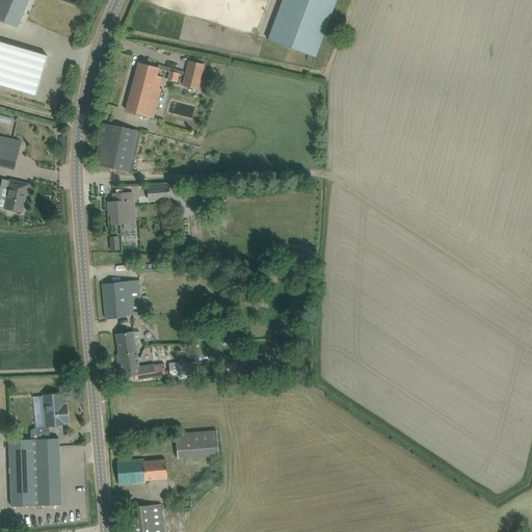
[(0,0),(0,21),(17,28),(29,0),(0,0)]
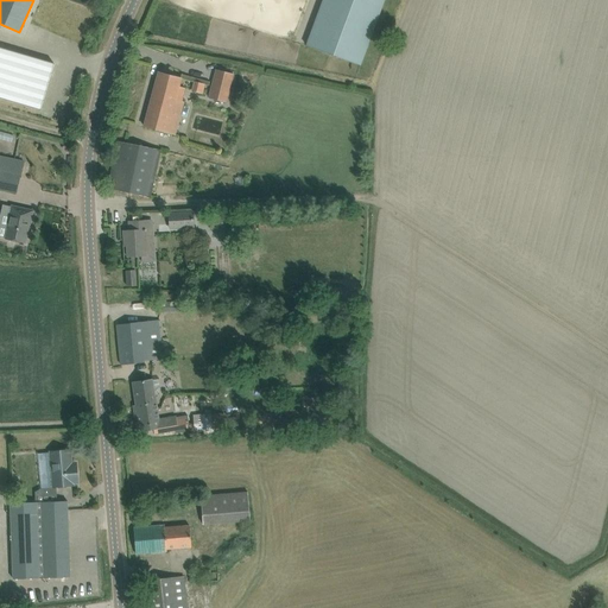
[(322,0),(306,45),(360,65),(384,0),(322,0)]
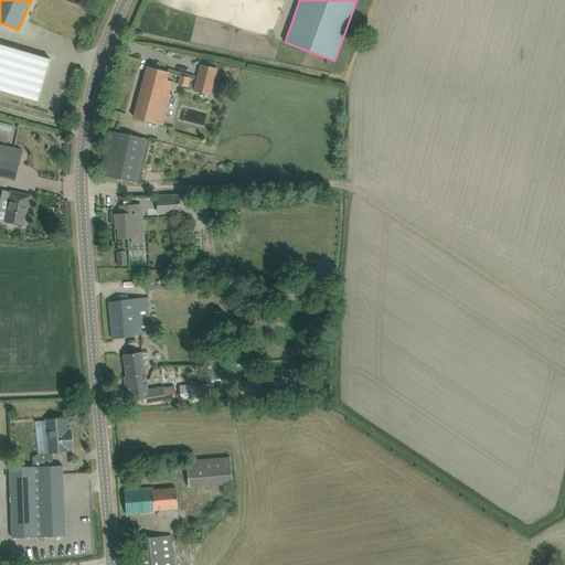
[(65,19),(65,27),(56,25),(55,39),(72,40),(73,20),(65,19)]
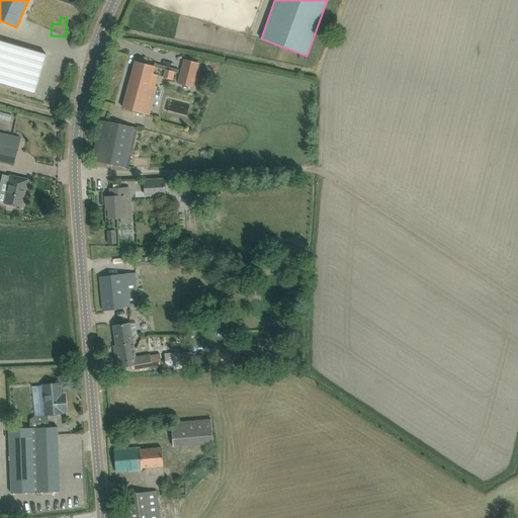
[(0,40),(0,83),(33,93),(46,55),(0,40)]
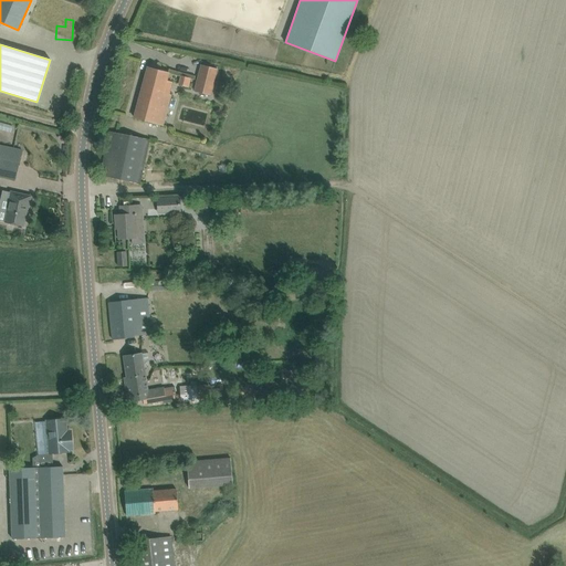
[(200,64),(194,92),(210,95),(217,69),(200,64)]
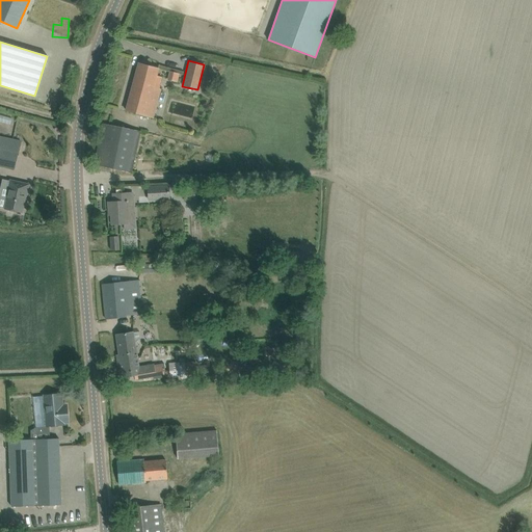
[(158,89),(156,88),(153,87),(158,69),(149,67),(138,63),(126,110),(136,113),(151,117),(158,89)]
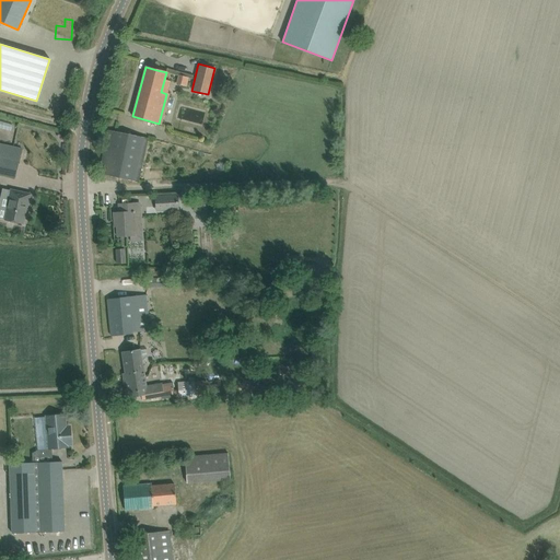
[(186,86),(188,78),(178,74),(176,83),(186,86)]
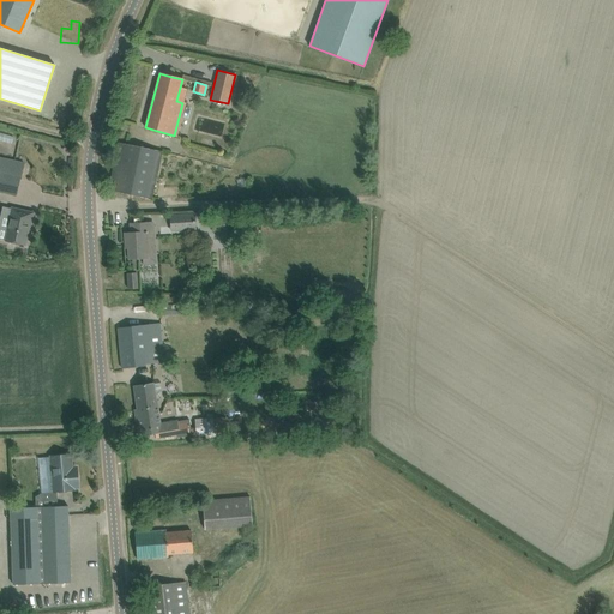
[(161,161),(162,152),(119,143),(108,191),(120,193),(152,199),(161,161)]
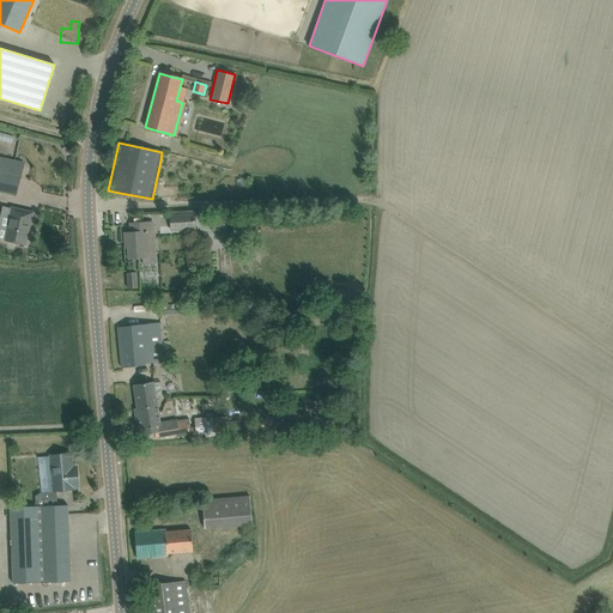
[(0,157),(0,190),(17,195),(24,163),(0,157)]
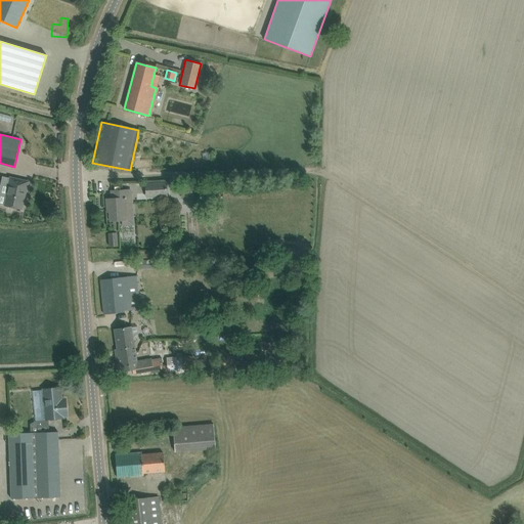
[(29,182),(9,177),(4,206),(22,210),(25,193),(26,193),(29,182)]
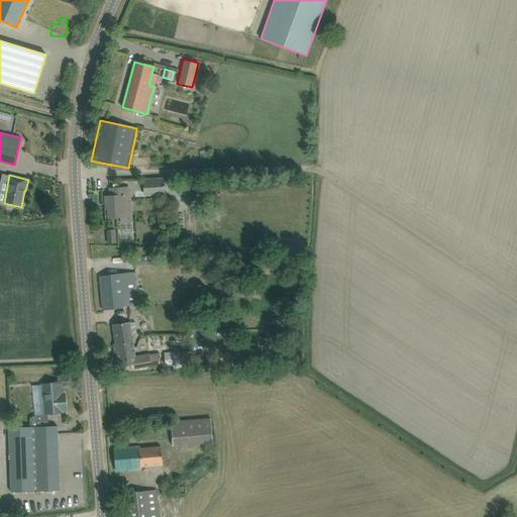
[(165,180),(143,181),(144,195),(166,194),(165,180)]
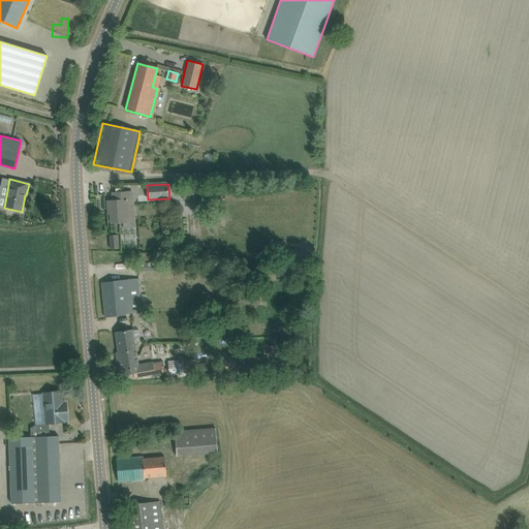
[(187,191),(187,200),(199,201),(200,192),(187,191)]
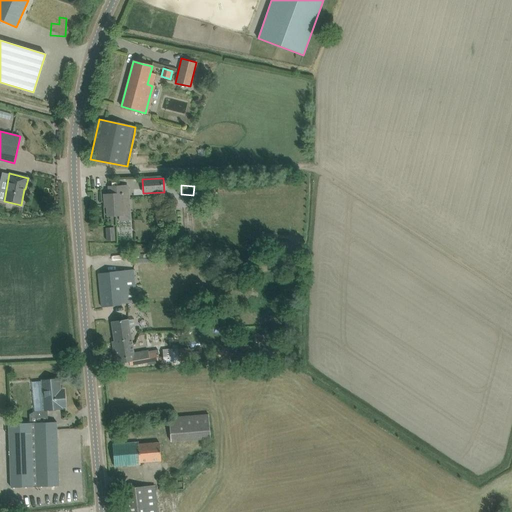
[(107,216),(117,215),(124,215),(123,194),(126,194),(125,186),(118,187),(108,187),(108,188),(109,188),(110,195),(104,195),(104,202),(106,202),(107,216)]
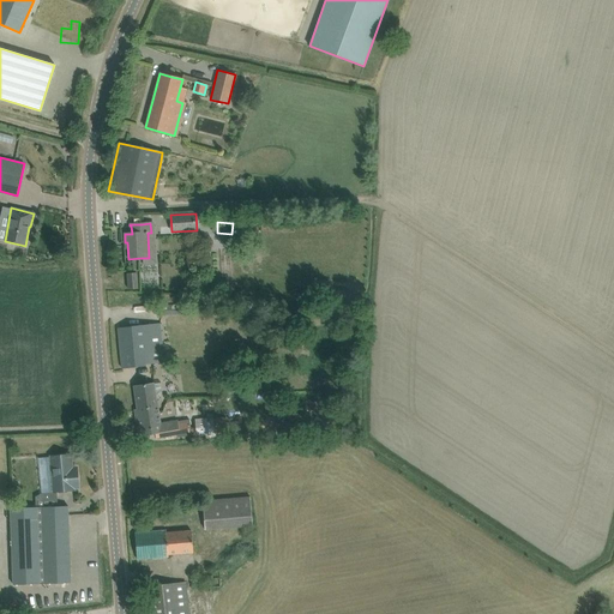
[(128,289),(138,289),(137,272),(127,274),(128,289)]
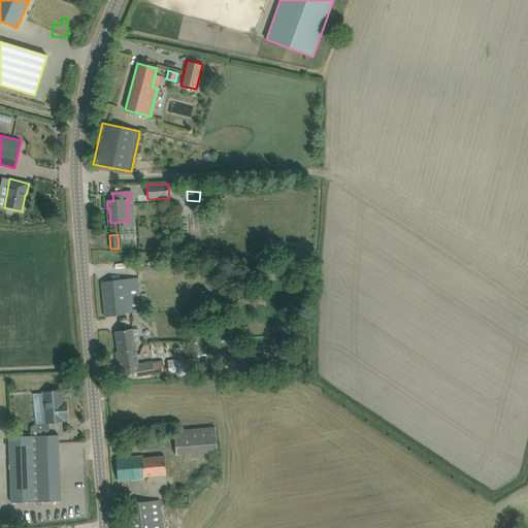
[(160,256),(152,256),(152,262),(139,263),(139,271),(160,270),(160,256)]
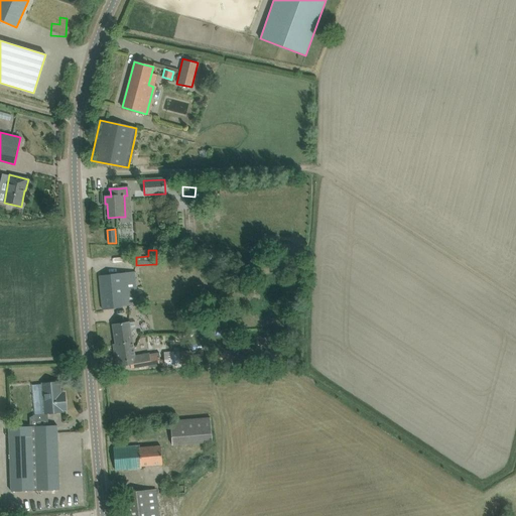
[(103,309),(113,308),(123,307),(123,306),(130,305),(130,307),(138,306),(135,272),(122,273),(99,276),(103,309)]
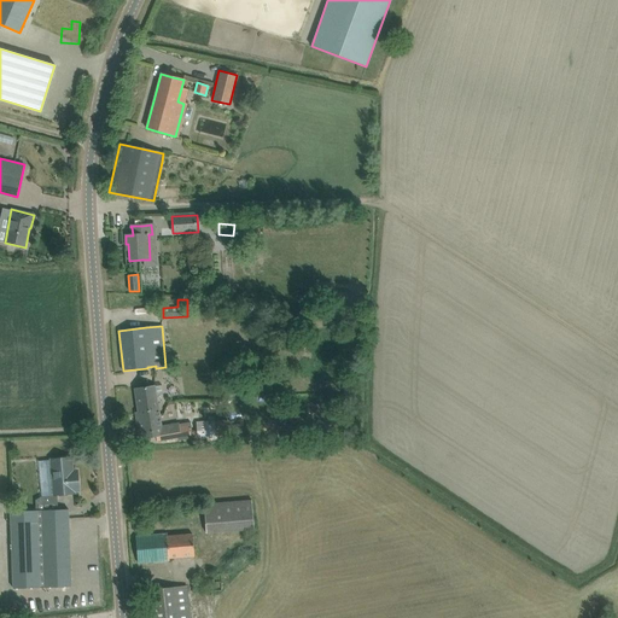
[(136,413),(138,421),(161,418),(158,402),(163,401),(161,385),(152,386),(135,389),(139,413),(136,413)]
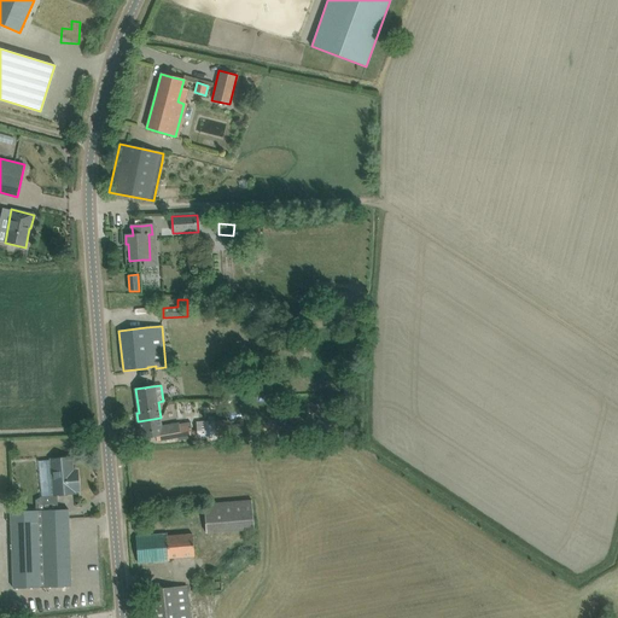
[(157,442),(181,438),(181,441),(227,436),(227,430),(229,430),(228,419),(200,421),(199,419),(197,419),(198,430),(196,430),(190,430),(190,425),(180,426),(180,423),(162,425),(161,418),(138,421),(140,439),(157,437),(157,441),(157,442)]
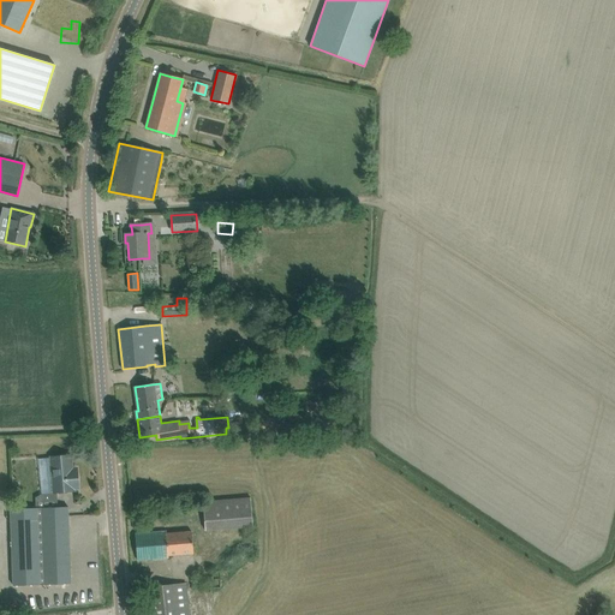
[(41,507),(11,508),(13,586),(59,584),(71,584),(70,565),(69,507),(57,508),(57,493),(75,491),(73,489),(78,489),(77,477),(73,477),(71,455),(49,458),(52,494),(41,495),(41,507)]
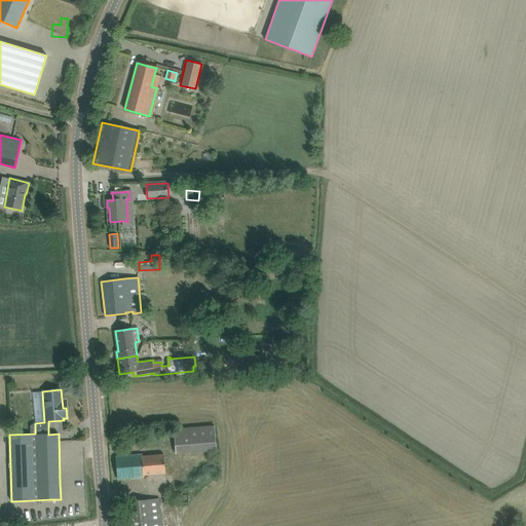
[(175,454),(216,451),(214,425),(173,428),(175,454)]
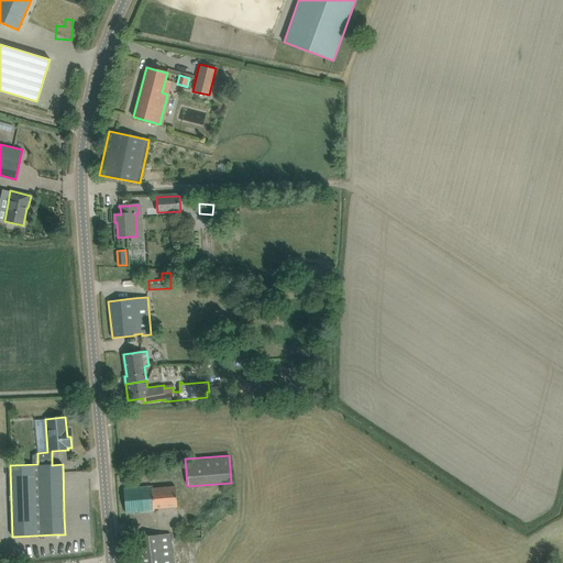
[(125,512),(136,511),(153,510),(153,508),(177,506),(176,488),(152,489),(152,486),(123,488),(125,512)]
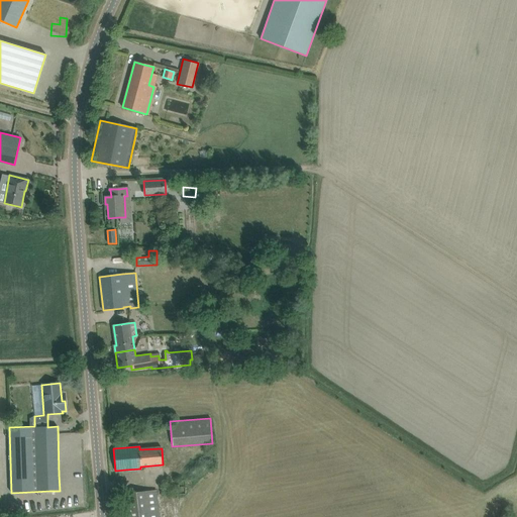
[(179,480),(169,481),(169,491),(179,490),(179,480)]
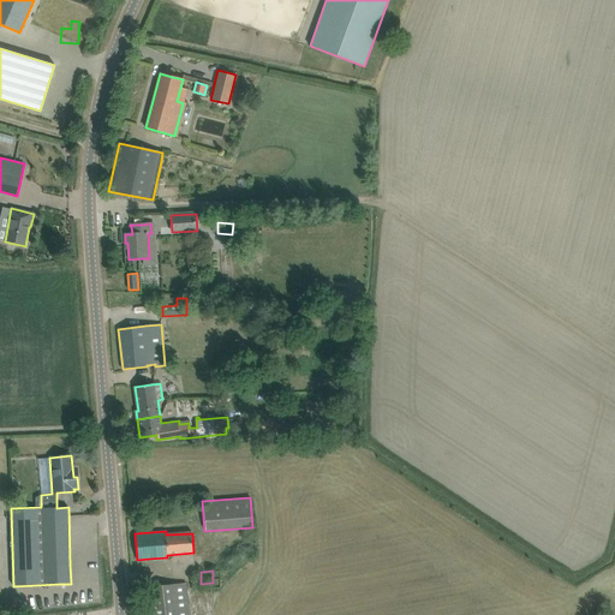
[(148,614),(189,614),(185,583),(167,585),(145,587),(148,614)]
